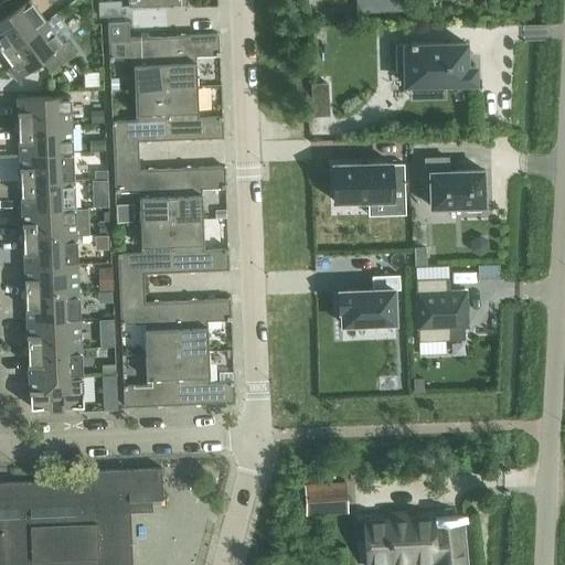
[(0,49),(3,54),(46,22),(29,0),(4,0),(0,4),(8,16),(0,20),(0,49)]
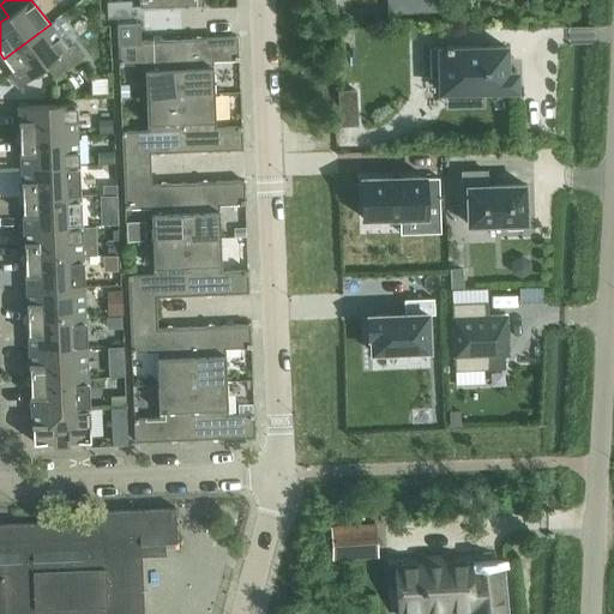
[(387,0),(389,13),(438,11),(437,0),(387,0)]
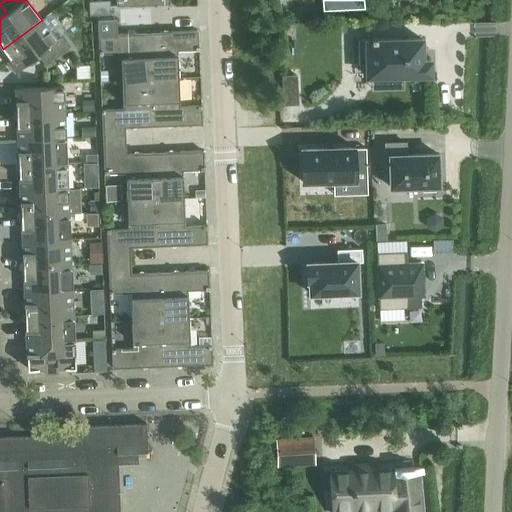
[(110,1),(89,2),(90,16),(110,15),(110,1)]
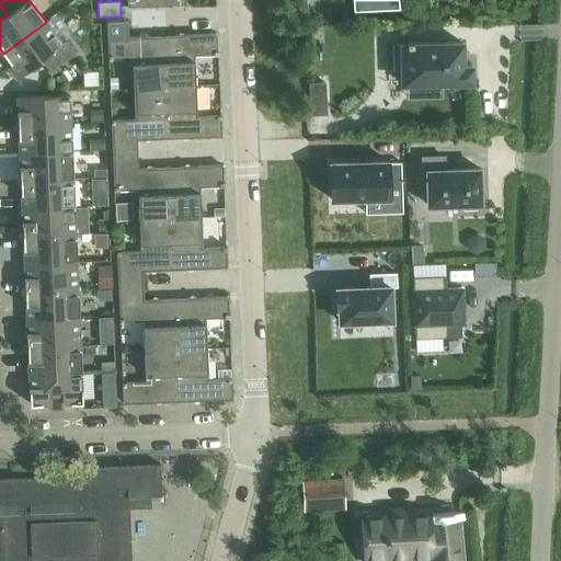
[(46,22),(3,54),(12,66),(9,69),(16,80),(42,61),(49,72),(76,54),(67,42),(63,45),(46,22)]
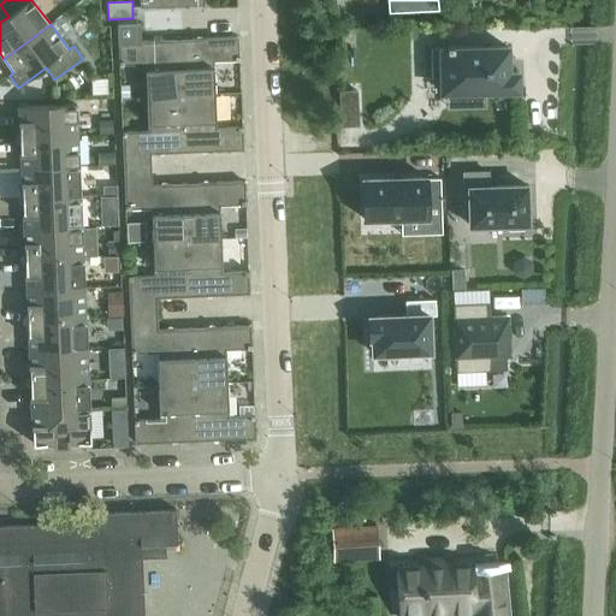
[(141,25),(118,25),(118,42),(119,66),(146,65),(147,98),(181,96),(178,40),(141,42),(141,25)]
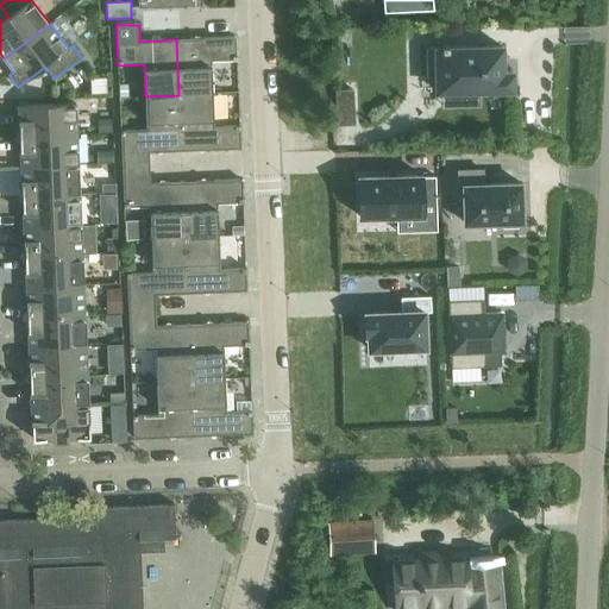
[(236,37),(176,39),(179,95),(213,94),(211,61),(237,60),(236,37)]
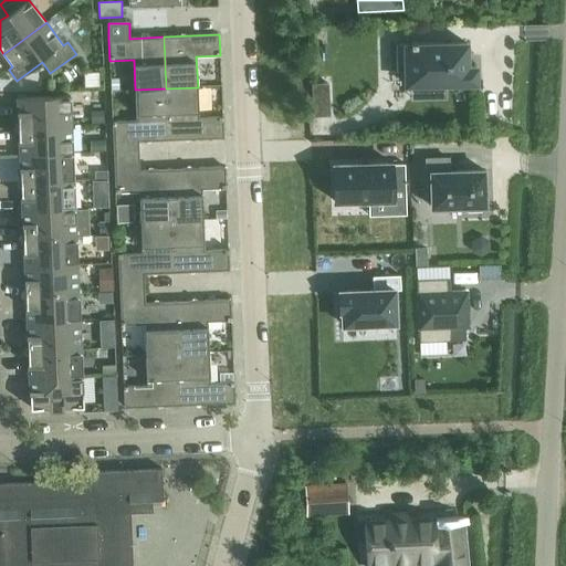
[(406,85),(410,85),(477,83),(475,67),(467,67),(467,43),(441,44),(440,43),(438,43),(437,42),(416,43),(416,42),(410,42),(410,43),(405,43),(405,44),(396,44),(396,71),(405,71),(406,85)]
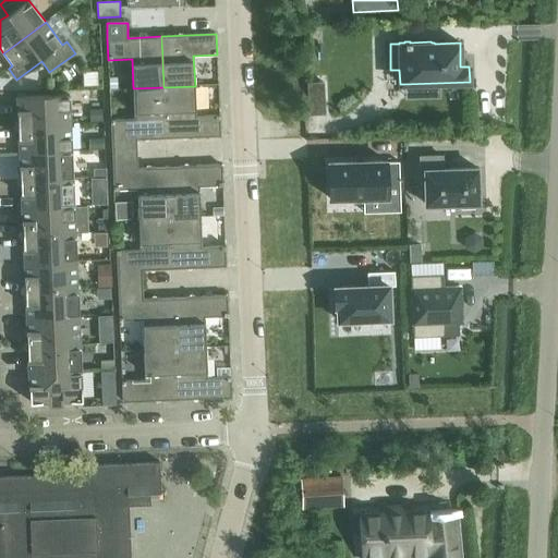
[(324,83),(307,84),(308,93),(324,93),(324,83)]
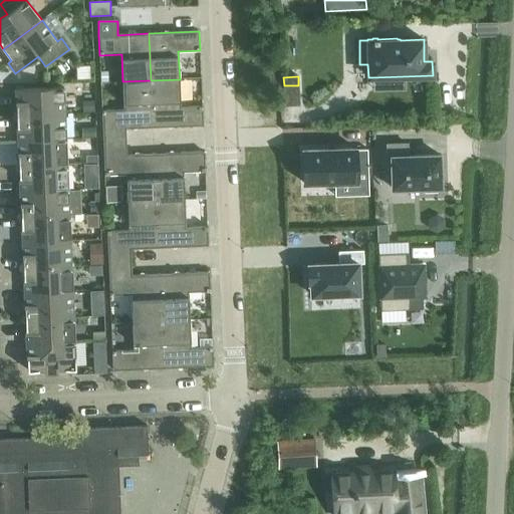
[(180,79),(151,80),(153,127),(203,125),(202,106),(181,106),(180,79)]
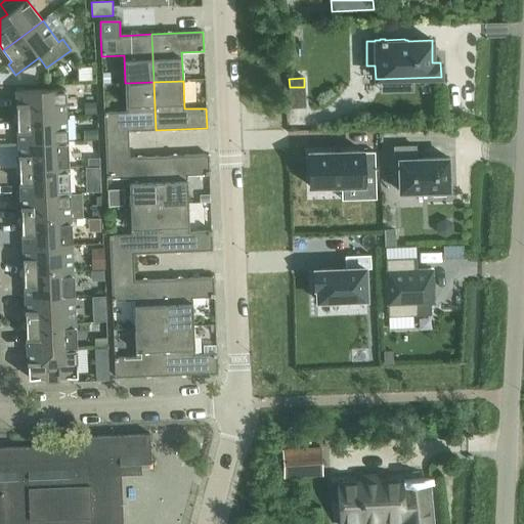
[(103,113),(105,145),(129,144),(128,131),(156,130),(154,82),(125,83),(126,112),(103,113)]
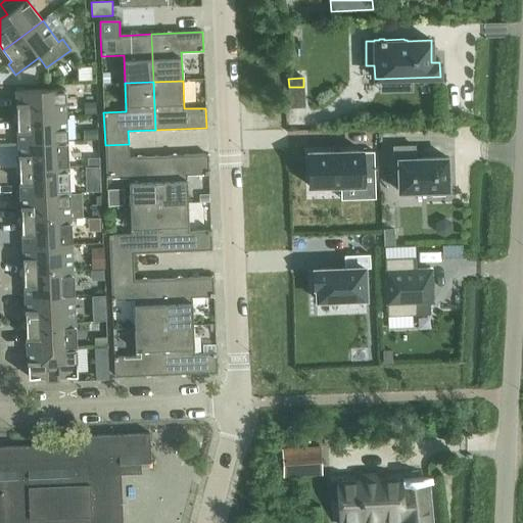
[(16,103),(17,117),(65,115),(64,89),(16,91),(16,103)]
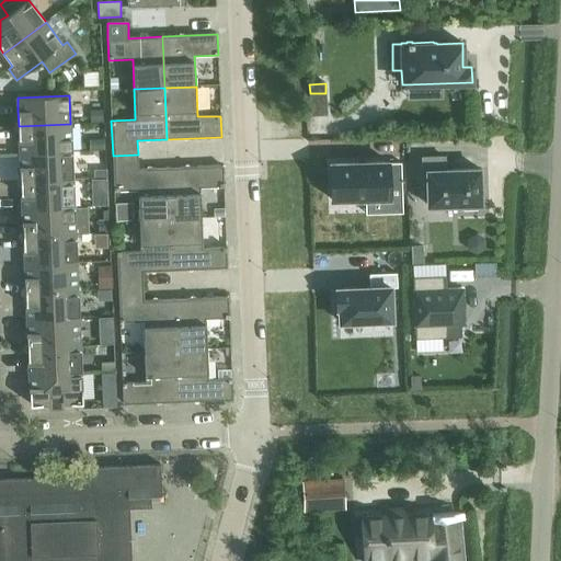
[(103,111),(91,111),(91,123),(103,122),(103,111)]
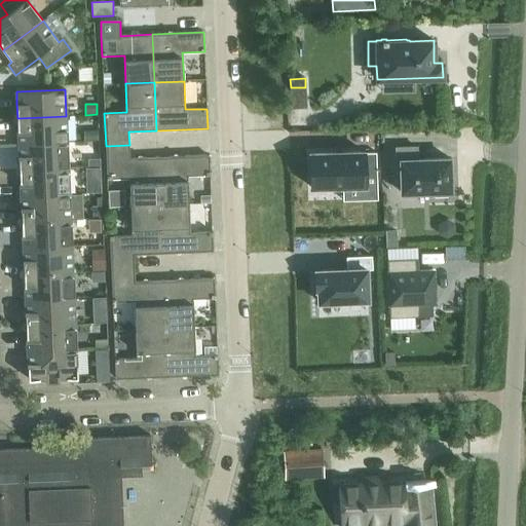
[(66,116),(17,118),(17,134),(19,145),(68,143),(66,116)]
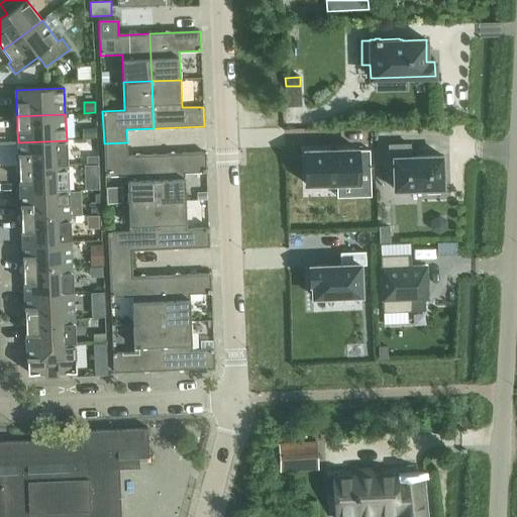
[(95,128),(83,129),(84,138),(96,138),(95,128)]
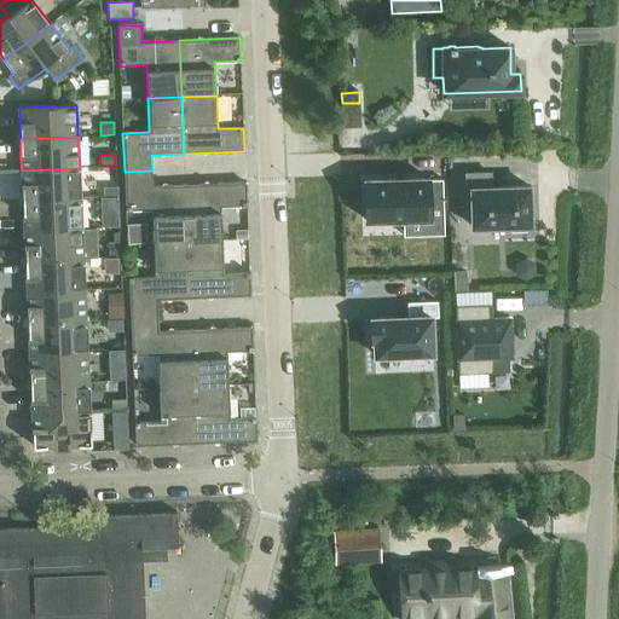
[(80,168),(22,171),(22,184),(23,201),(81,198),(80,168)]
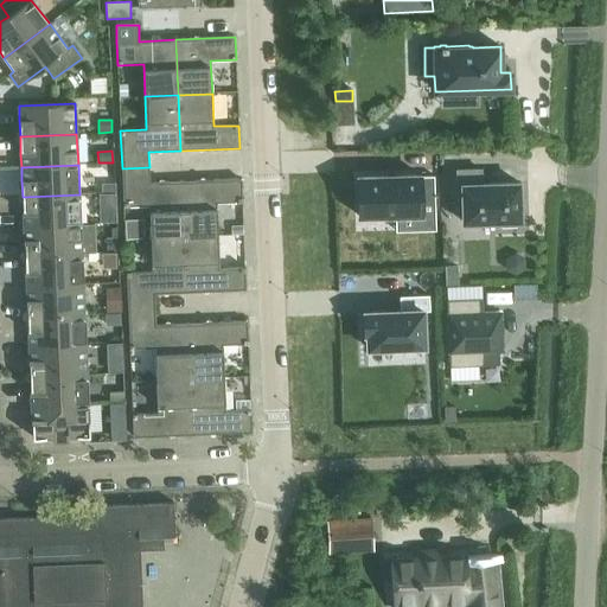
[(149,167),(122,168),(123,206),(149,206),(151,238),(184,237),(181,181),(149,183),(149,167)]
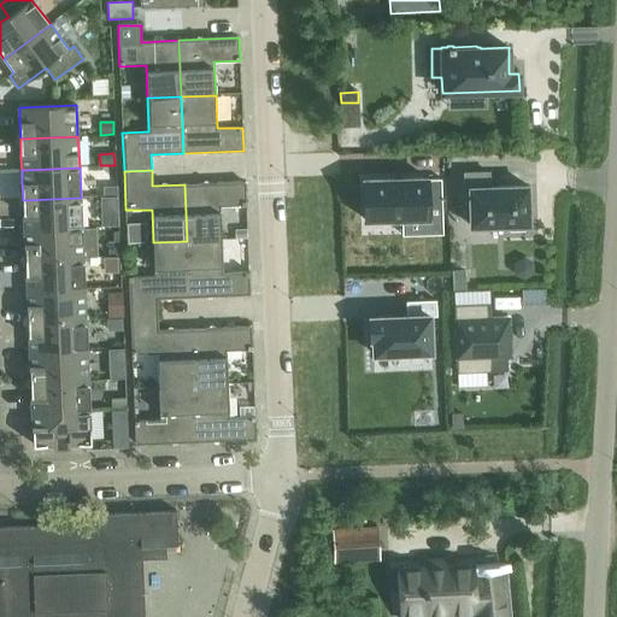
[(497,187),(495,187),(489,187),(488,172),(464,174),(465,189),(470,189),(471,227),(509,225),(509,231),(524,230),(524,224),(528,224),(528,186),(497,187)]
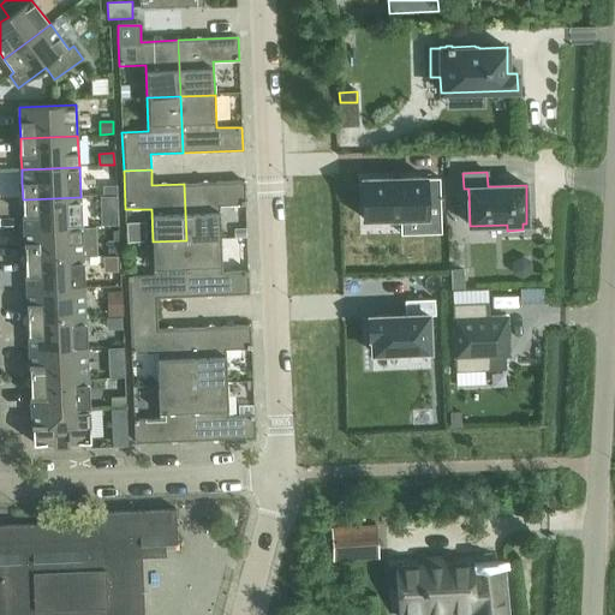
[(425,178),(362,179),(364,220),(400,219),(400,236),(441,234),(441,199),(440,178),(425,179),(425,178)]
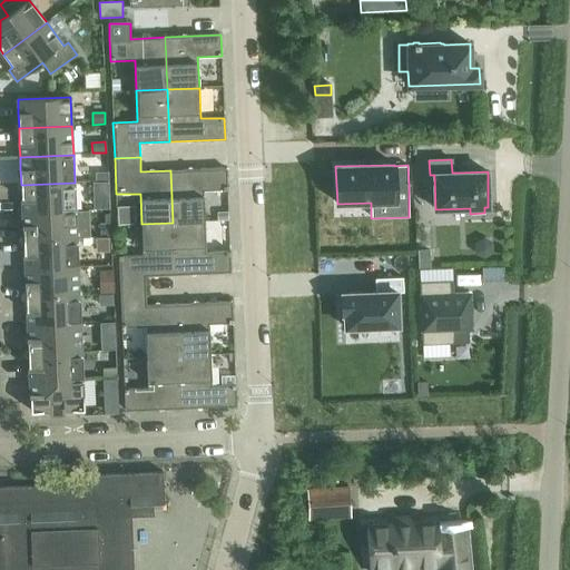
[(226,168),(170,170),(173,223),(205,222),(203,190),(227,189),(226,168)]
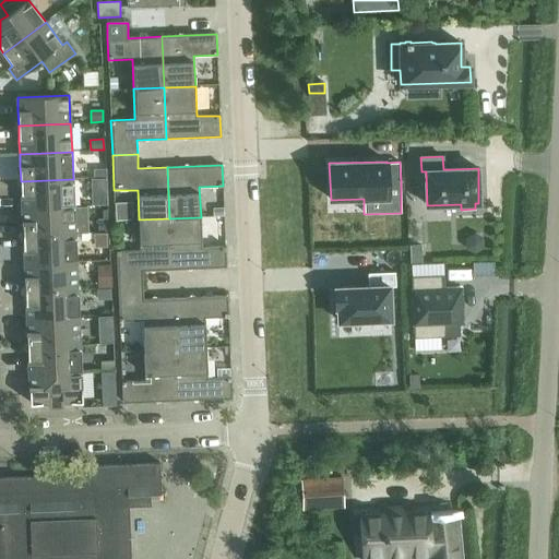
[(73,179),(21,181),(21,197),(22,197),(22,209),(74,206),(73,179)]
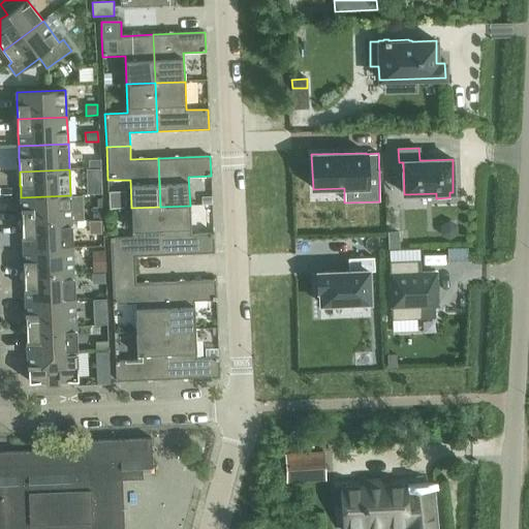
[(70,195),(21,197),(21,209),(22,223),(71,221),(70,195)]
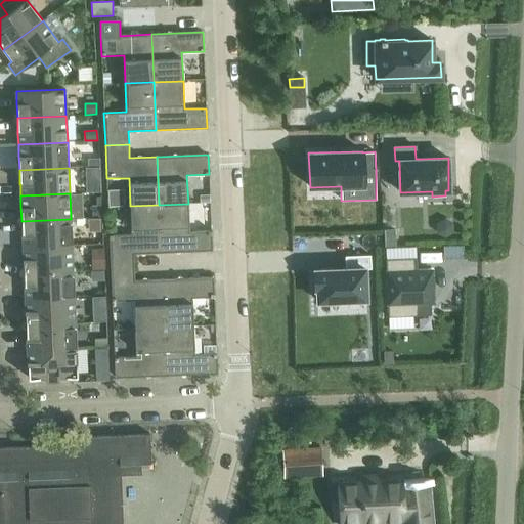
[(188,204),(159,205),(161,253),(212,251),(211,230),(189,231),(188,204)]
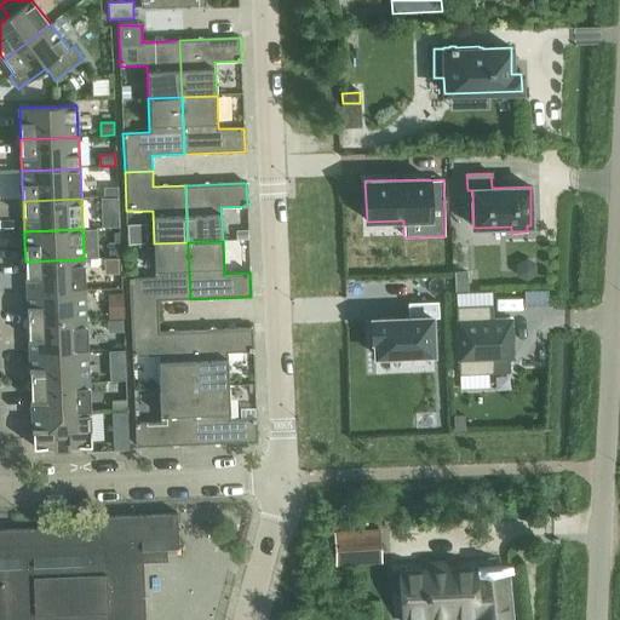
[(130,279),(131,317),(159,316),(158,300),(190,299),(188,242),(154,244),(155,277),(130,279)]
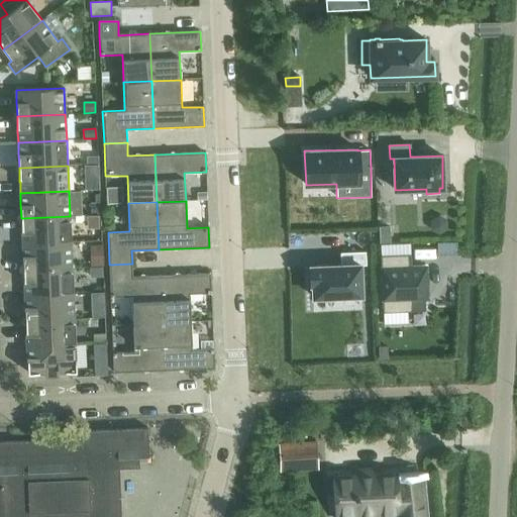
[(100,203),(91,204),(91,215),(101,215),(100,203)]
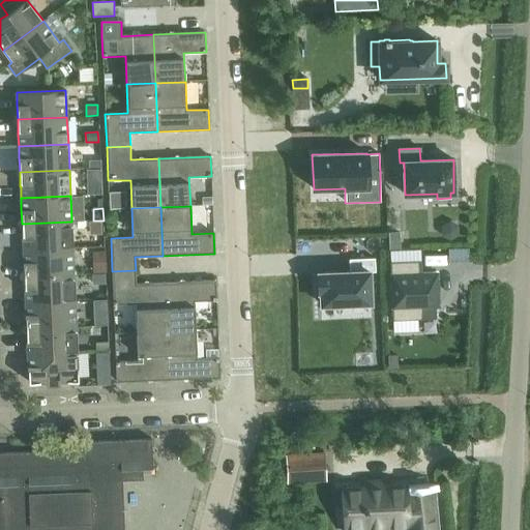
[(93,221),(90,222),(91,229),(91,235),(104,234),(104,221),(93,221)]
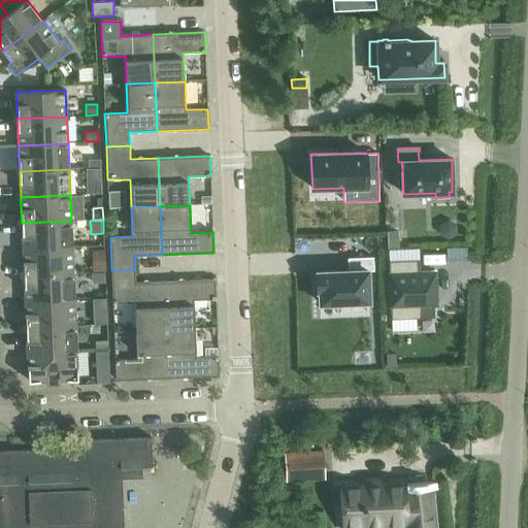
[(71,221),(22,223),(23,238),(23,250),(72,248),(71,221)]
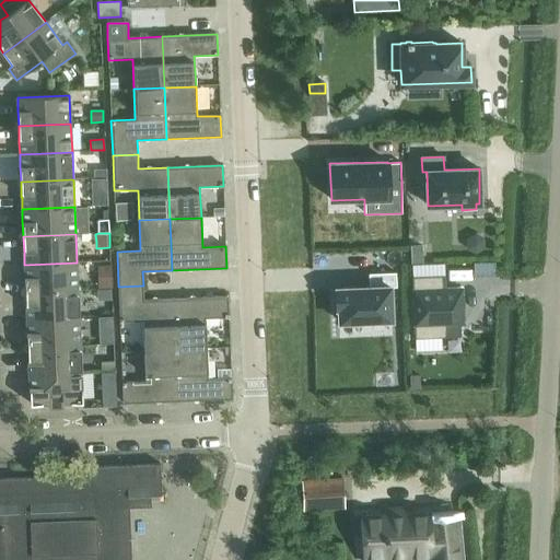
[(421,246),(410,246),(411,264),(422,264),(421,246)]
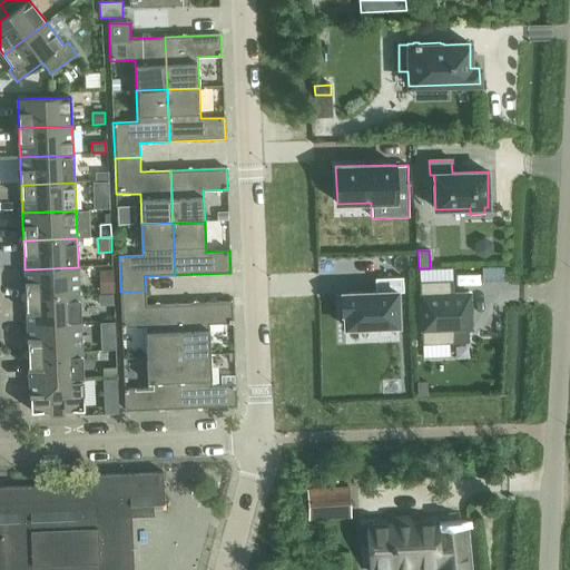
[(504,266),(490,267),(490,282),(504,281),(504,266)]
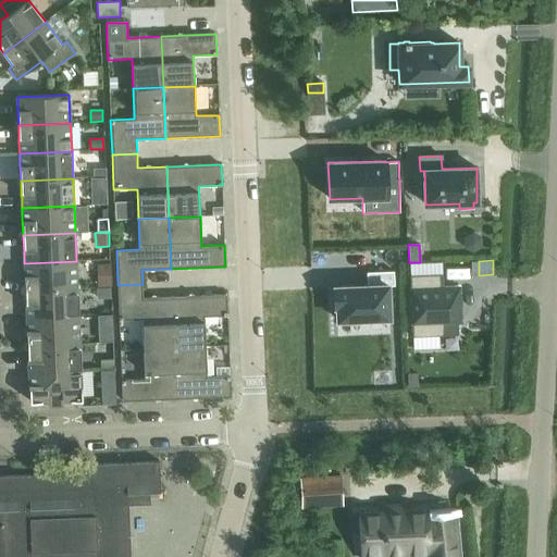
[(76,261),(24,263),(25,275),(24,275),(25,291),(77,288),(76,261)]
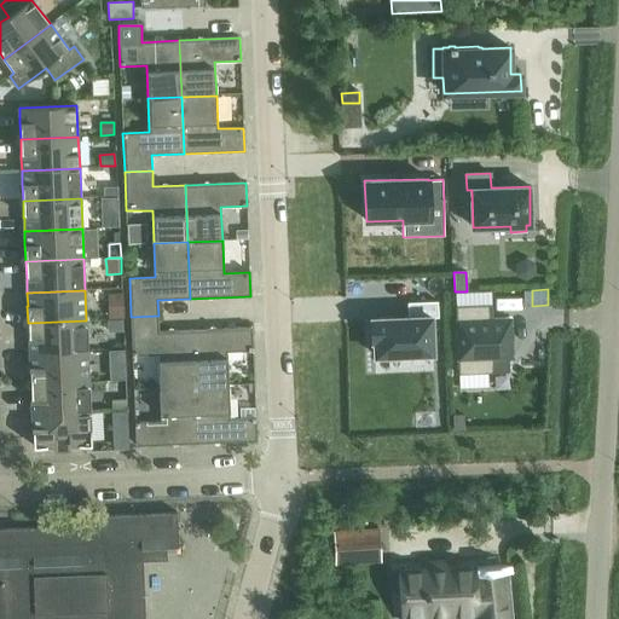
[(122,294),(109,295),(110,319),(123,319),(122,294)]
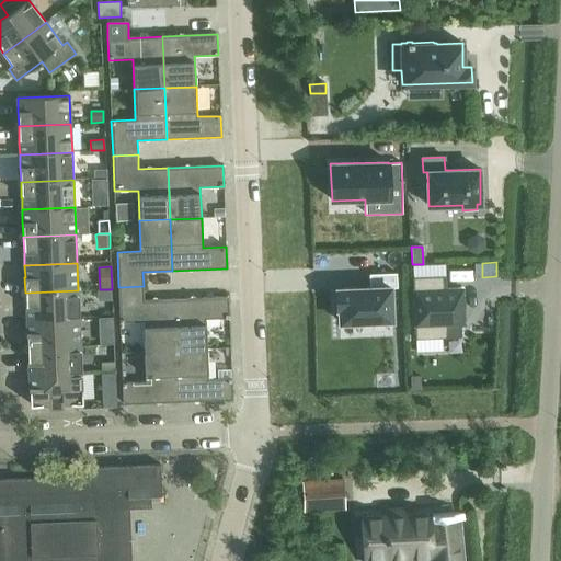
[(370,288),(335,289),(336,310),(339,310),(339,323),(393,321),(392,288),(399,288),(398,274),(369,275),(370,288)]
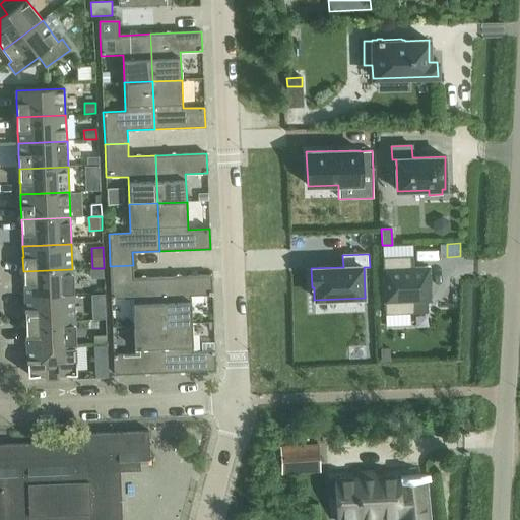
[(407,256),(383,257),(385,314),(409,313),(409,301),(428,301),(431,301),(429,267),(414,268),(407,268),(407,256)]
